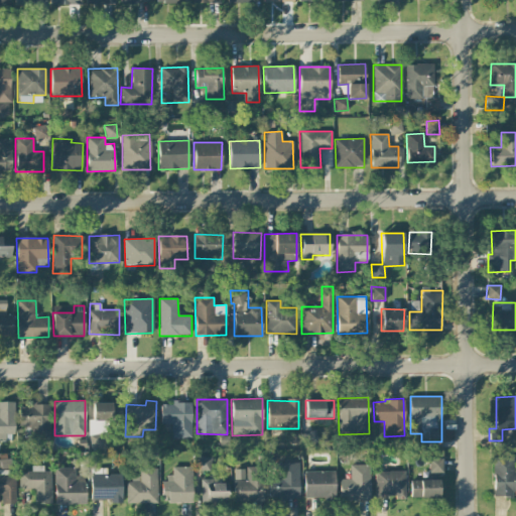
[(191,401),(172,401),(172,404),(161,404),(160,424),(172,424),(172,438),(191,438),(191,401)]
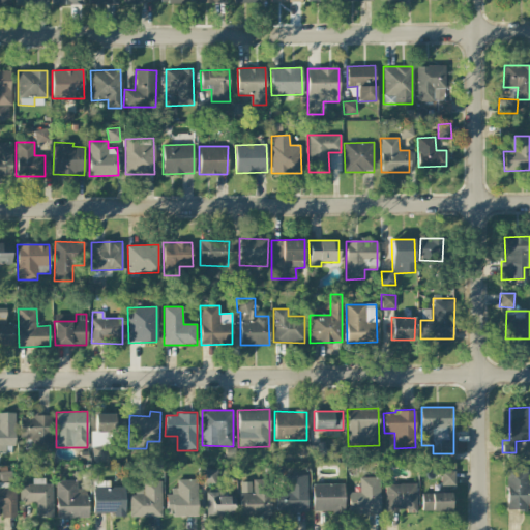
[(114,413),(94,414),(94,431),(90,431),(90,446),(109,446),(109,432),(115,432),(114,413)]
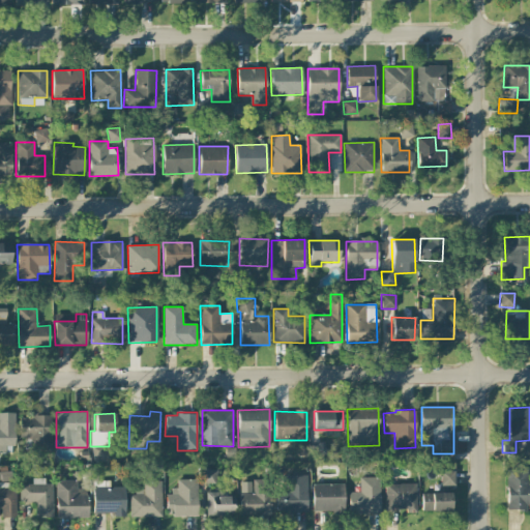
[(51,415),(32,415),(31,428),(20,428),(20,442),(50,442),(51,415)]
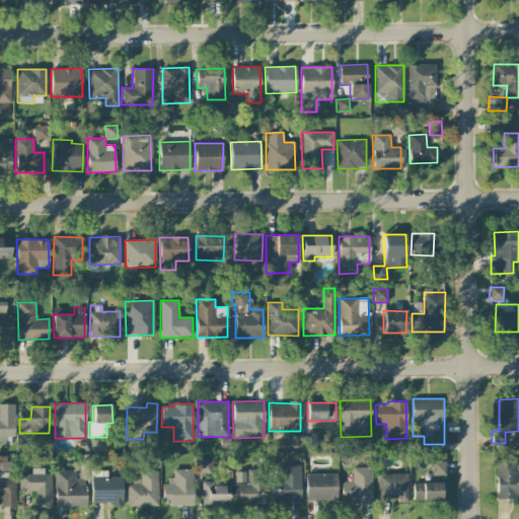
[(197,471),(211,473),(212,460),(199,458),(197,471)]
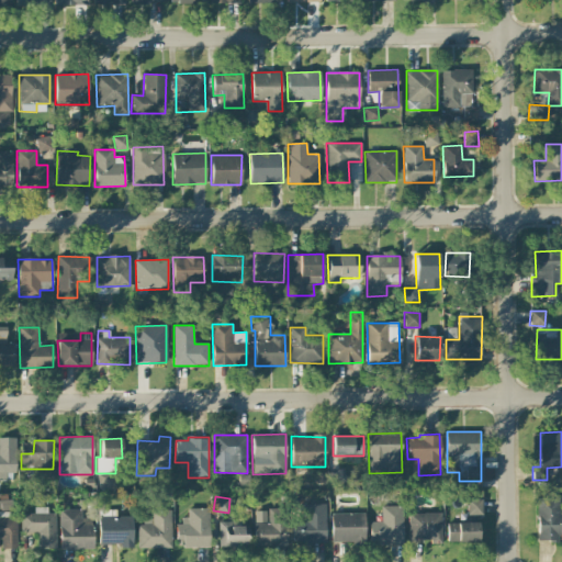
[(537,541),(559,540),(559,536),(561,536),(561,513),(560,514),(560,497),(537,497),(537,541)]
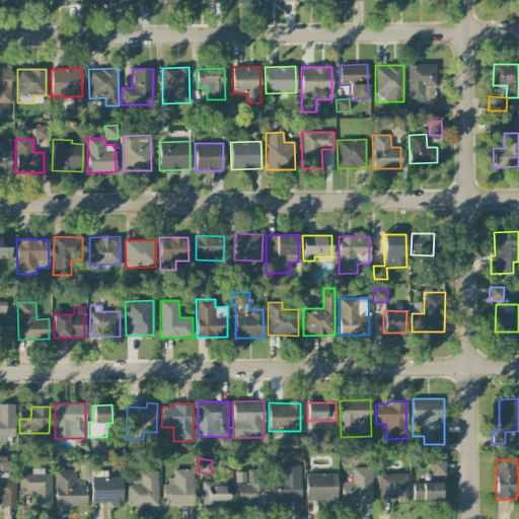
[(445,461),(431,461),(432,475),(445,475),(445,461)]
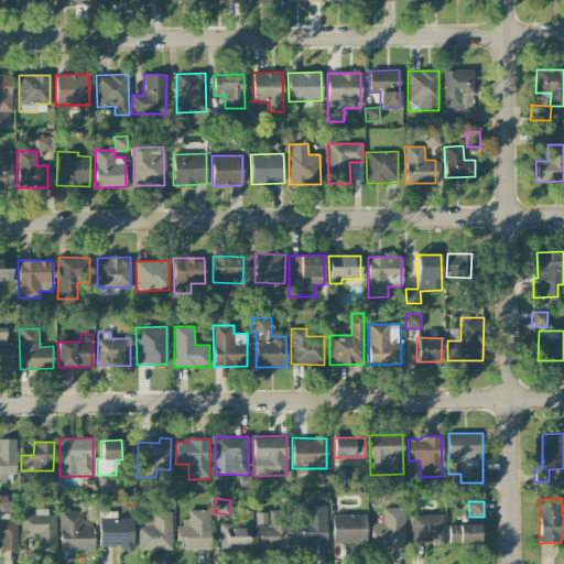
[(326,506),(303,506),(303,521),(292,521),(292,544),(326,544),(326,506)]
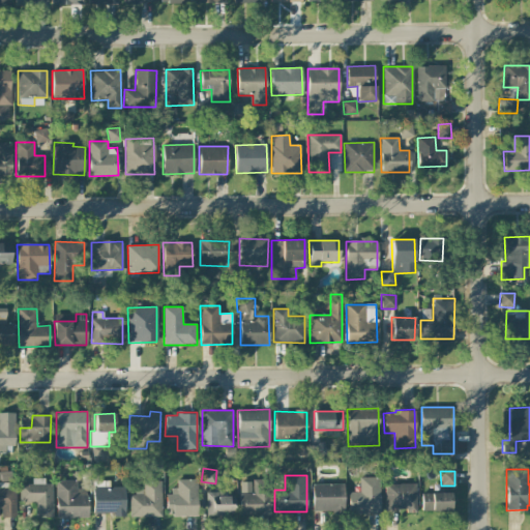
[(379,477),(359,478),(359,492),(349,492),(350,513),(380,512),(379,477)]
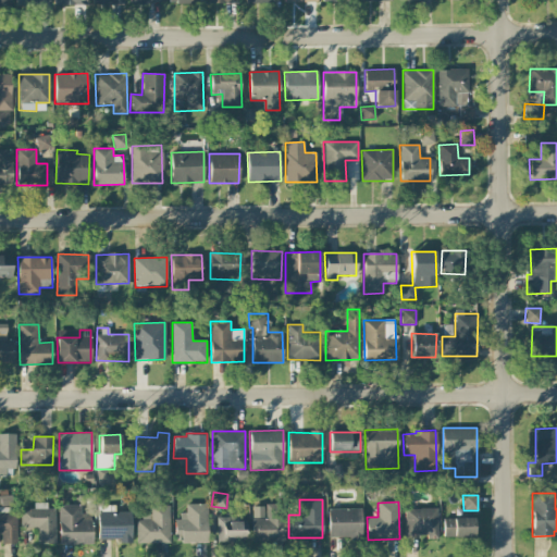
[(56,509),(47,508),(47,503),(34,503),(34,509),(21,508),(20,528),(38,528),(38,544),(54,544),(56,509)]
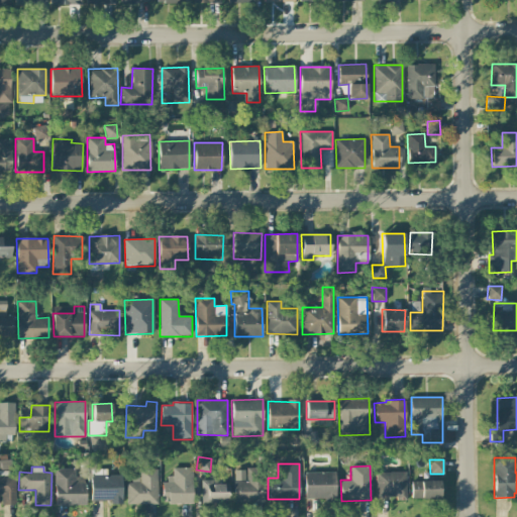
[(192,503),(193,468),(173,468),(173,476),(164,476),(164,503),(192,503)]
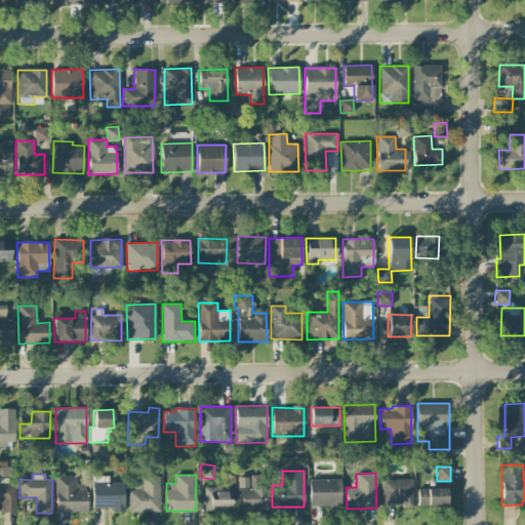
[(237,510),(266,511),(267,475),(249,475),(249,477),(238,477),(237,510)]
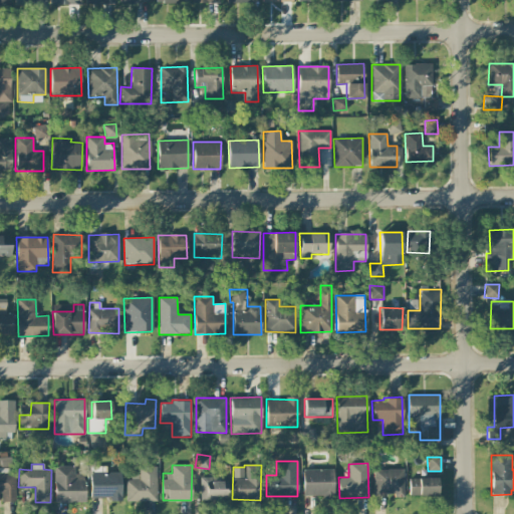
[(85,502),(84,471),(73,471),(73,466),(54,466),(55,502),(85,502)]
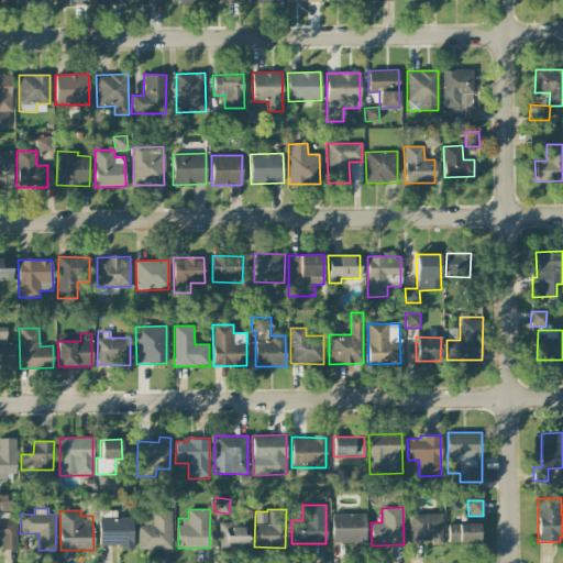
[(116,510),(98,511),(99,545),(121,544),(121,550),(133,550),(132,517),(117,518),(116,510)]
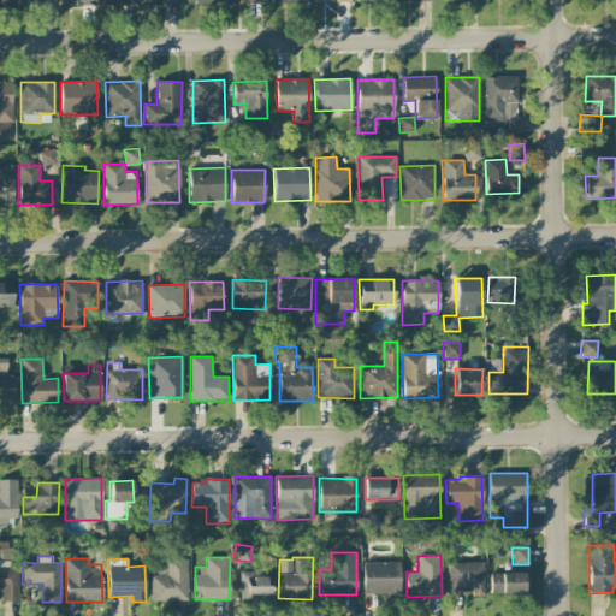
[(188,560),(167,558),(166,575),(150,575),(150,600),(187,602),(188,560)]
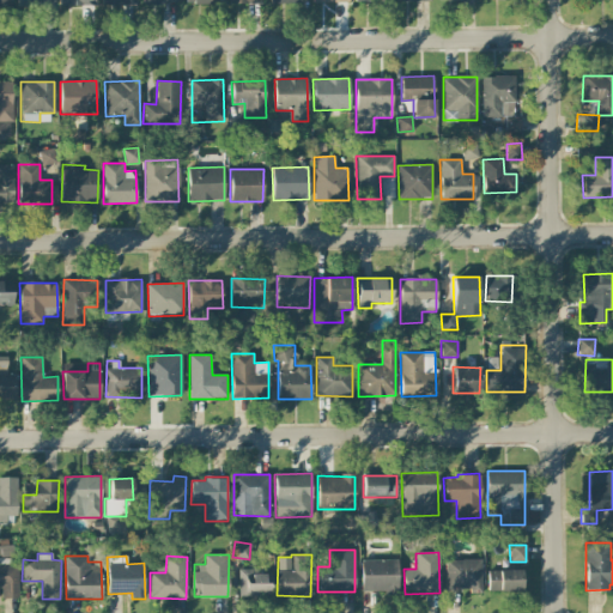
[(399,593),(399,560),(360,559),(360,592),(399,593)]
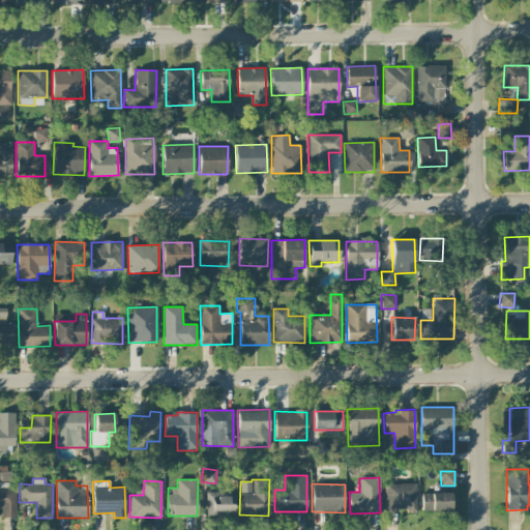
[(416,512),(416,483),(384,484),(385,509),(406,509),(407,513),(416,512)]
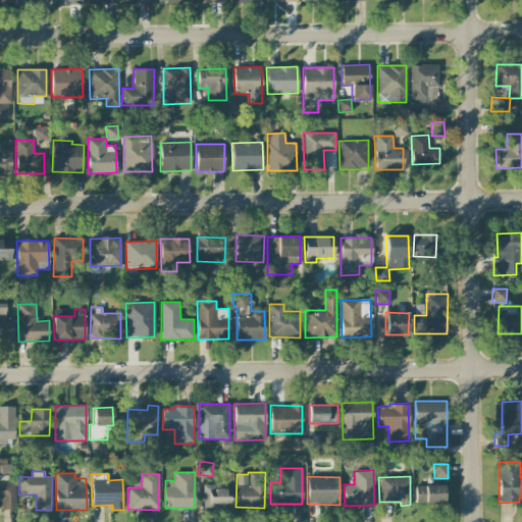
[(445,503),(444,485),(415,485),(415,504),(445,503)]
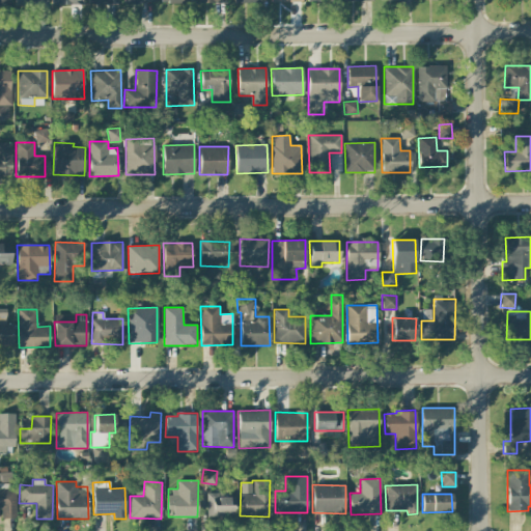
[(206,495),(205,515),(234,516),(234,495),(206,495)]
